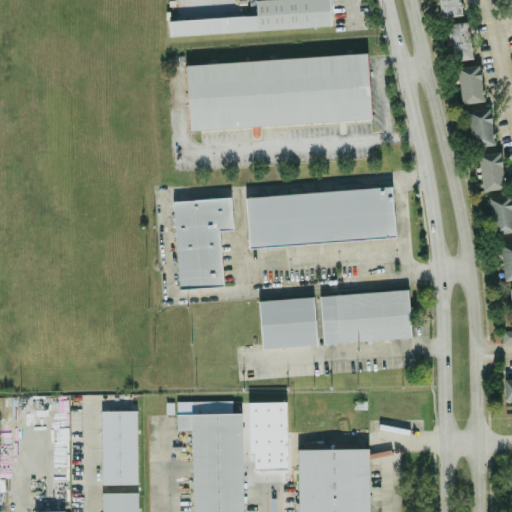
[(168,18),(169,33),(330,25),(329,0),(255,0),(256,14),(168,18)]
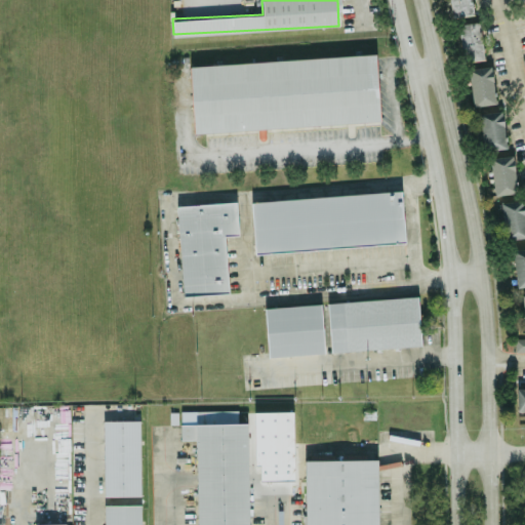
[(449,0),(452,16),(474,13),(471,0),(449,0)]
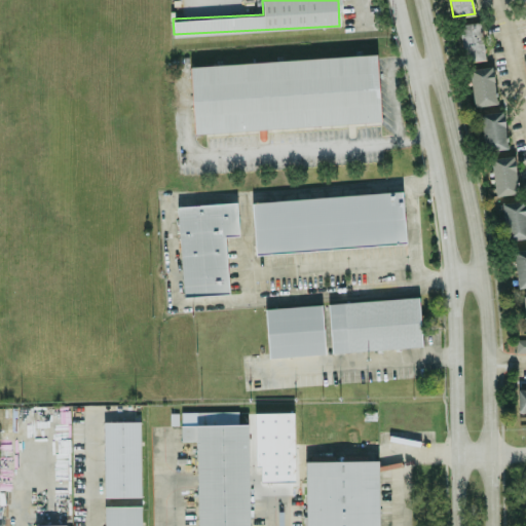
[(483,58),(481,19),(460,20),(462,59),(483,58)]
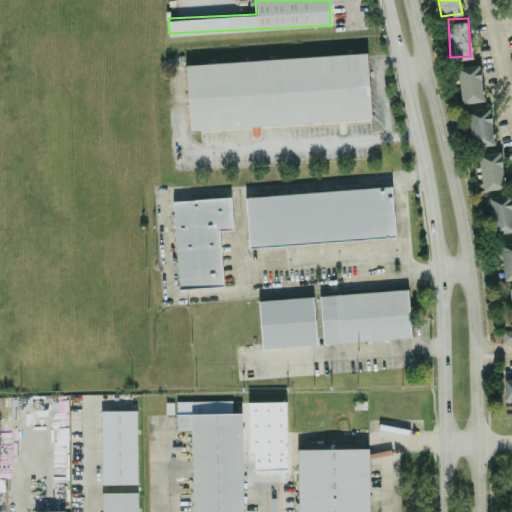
[(370,119),(367,53),(185,62),(189,127),(370,119)]
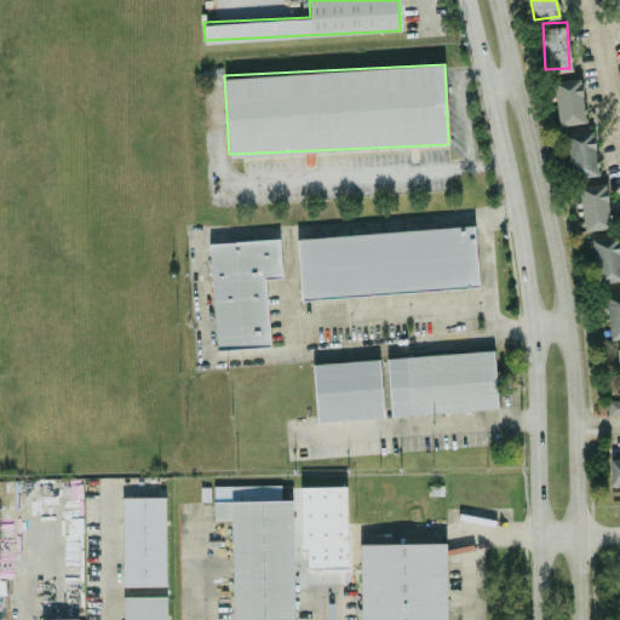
[(580,76),(551,80),(556,124),(585,121),(580,76)]
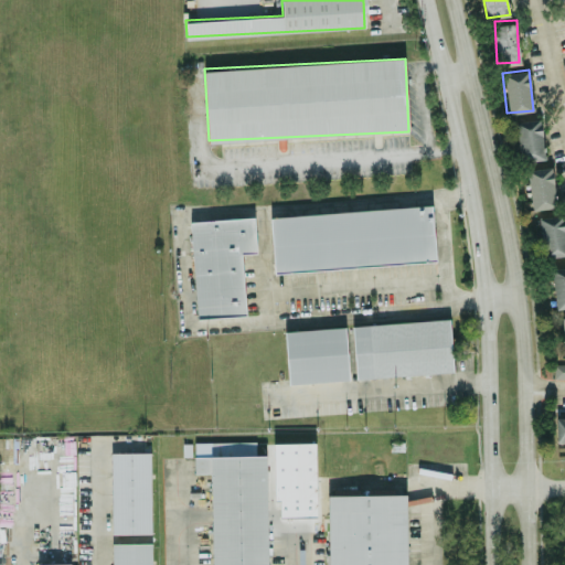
[(516,119),(518,156),(543,155),(542,118),(516,119)]
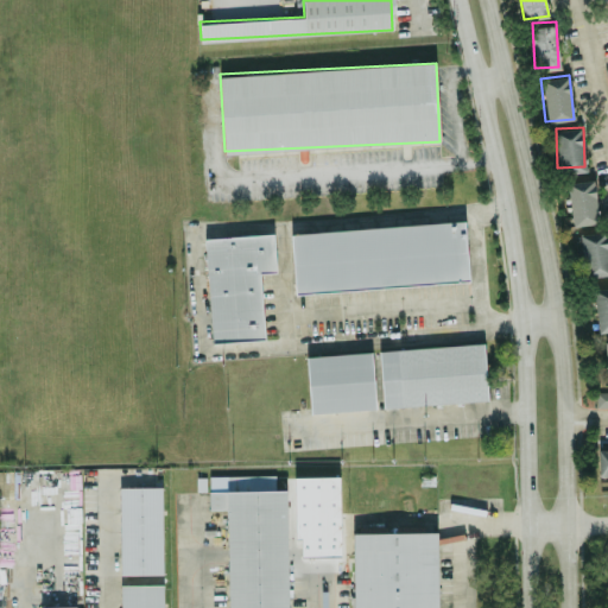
[(574,225),(600,220),(593,177),(567,182),(574,225)]
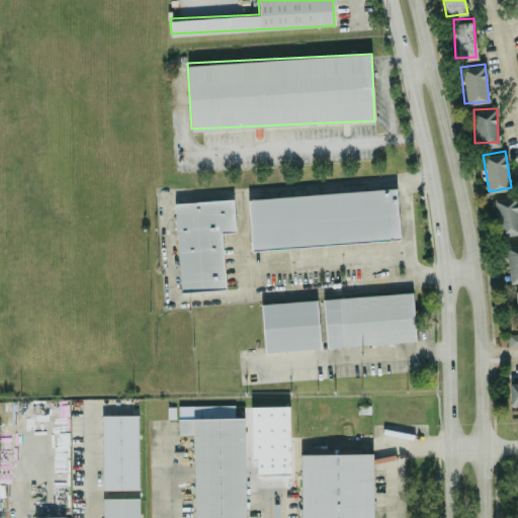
[(248,196),(251,248),(399,240),(397,188),(248,196)]
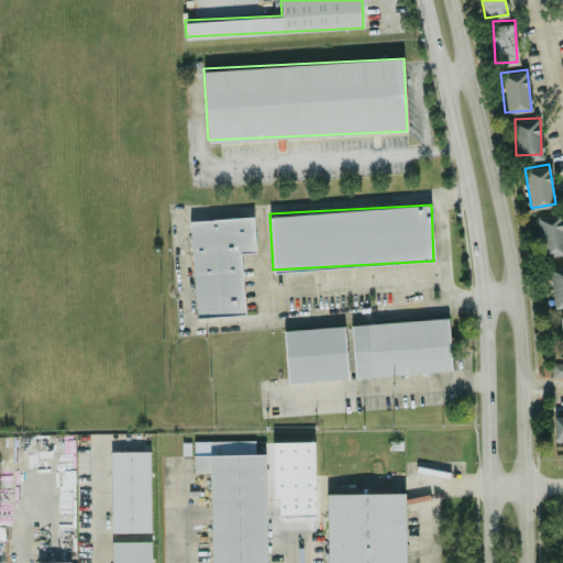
[(562,305),(562,264),(561,254),(562,253),(562,224),(562,212),(539,214),(549,307),(562,305)]
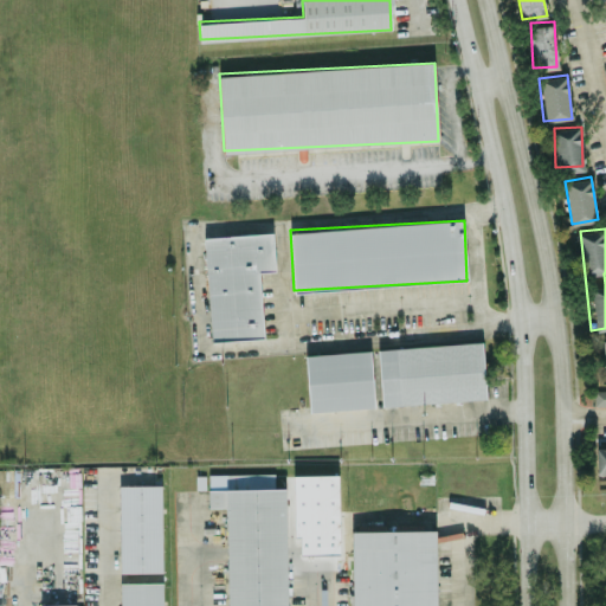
[(205,236),(210,340),(263,337),(259,270),(276,270),(274,232),(205,236)]
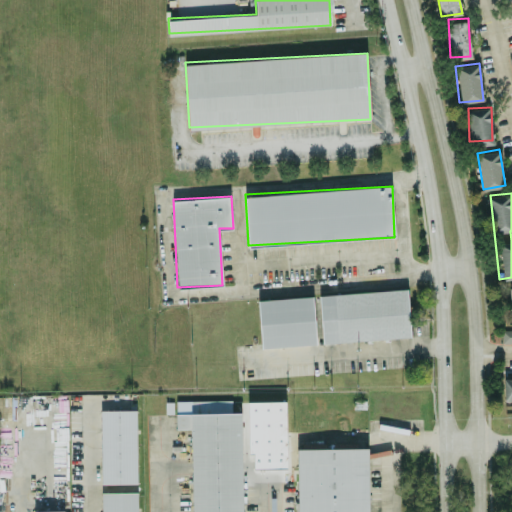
[(411,335),(407,288),(319,294),(323,342),(411,335)]
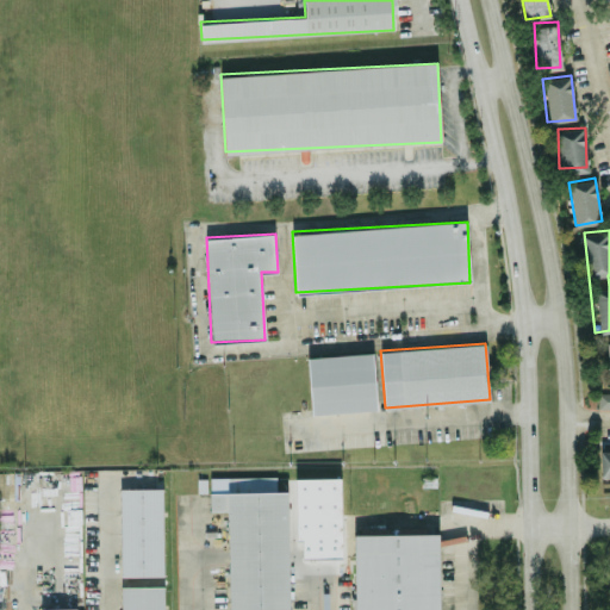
[(377,410),(374,353),(309,355),(311,412),(377,410)]
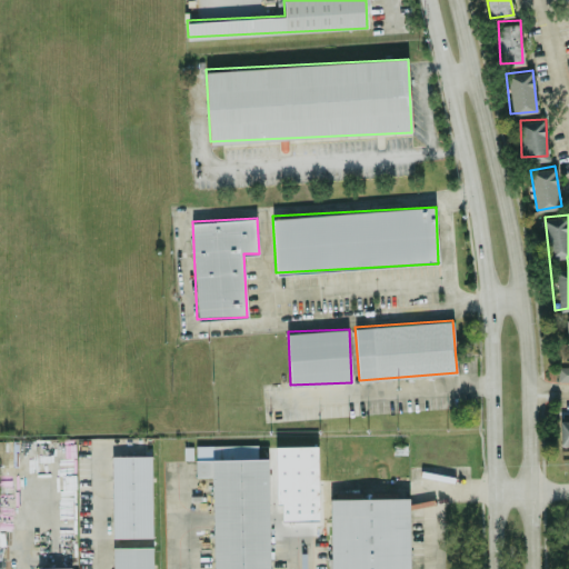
[(568,365),(558,366),(558,380),(568,379),(568,365)]
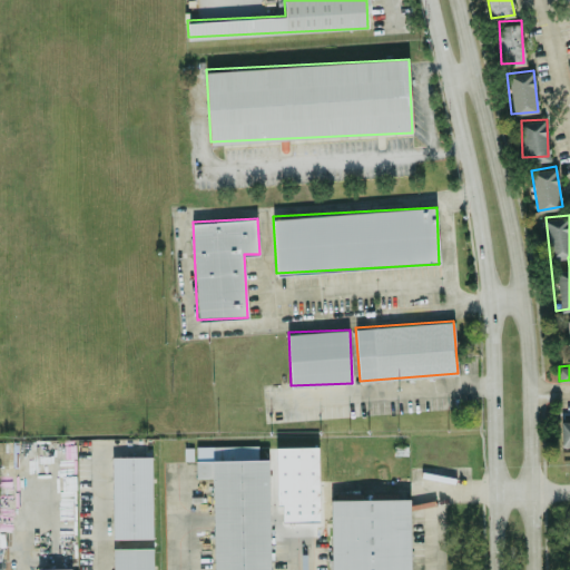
[(569,419),(560,420),(560,445),(569,444),(569,419)]
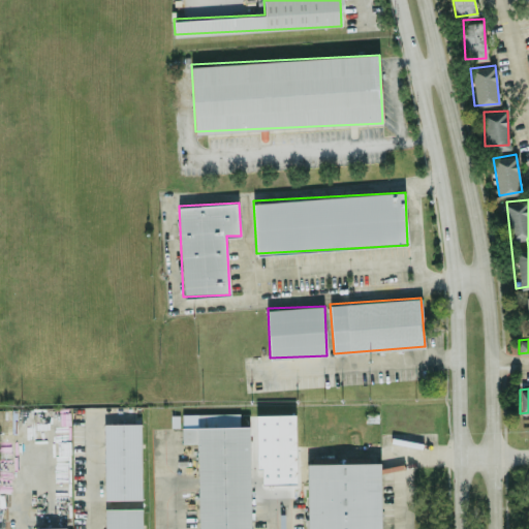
[(250,528),(249,426),(240,426),(239,412),(182,413),(182,441),(197,441),(198,528),(250,528)]
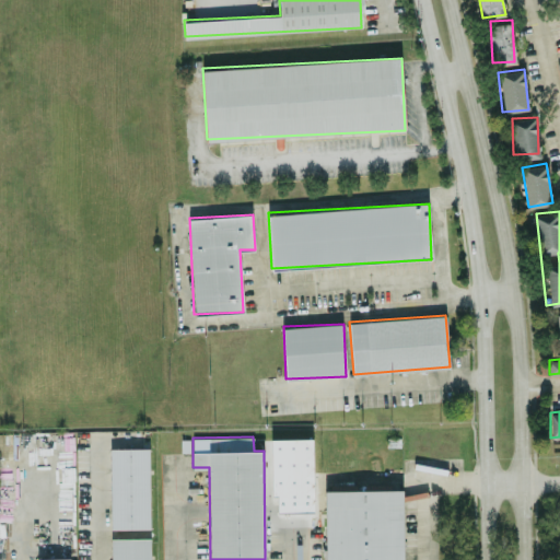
[(278,512),(314,511),(313,438),(271,438),(272,496),(277,496),(278,512)]
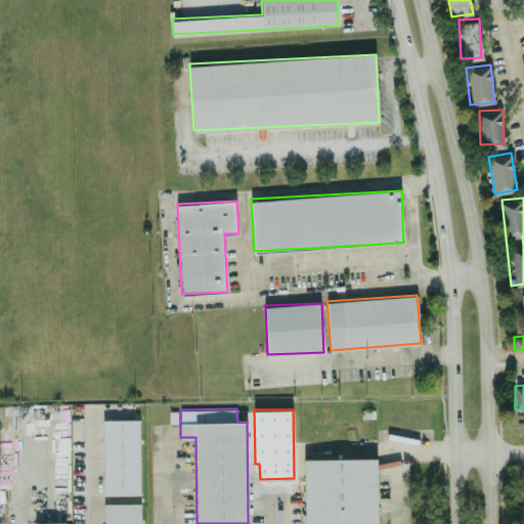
[(103,419),(104,494),(140,493),(139,419),(103,419)]
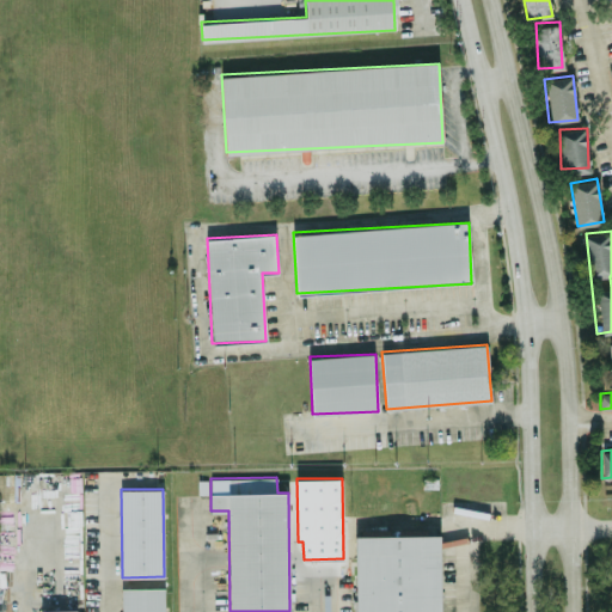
[(355,536),(355,611),(440,611),(440,534),(355,536)]
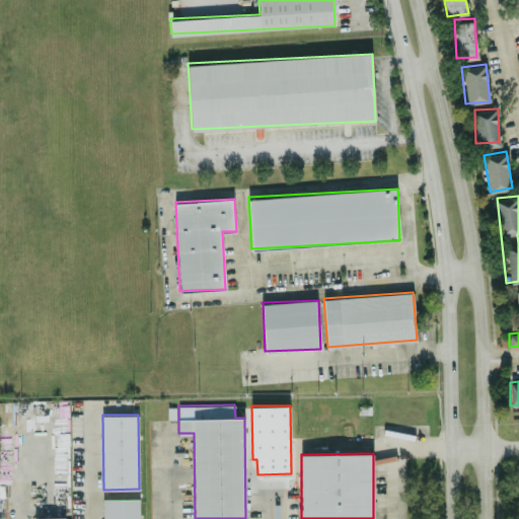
[(139,518),(139,498),(102,498),(102,518),(139,518)]
